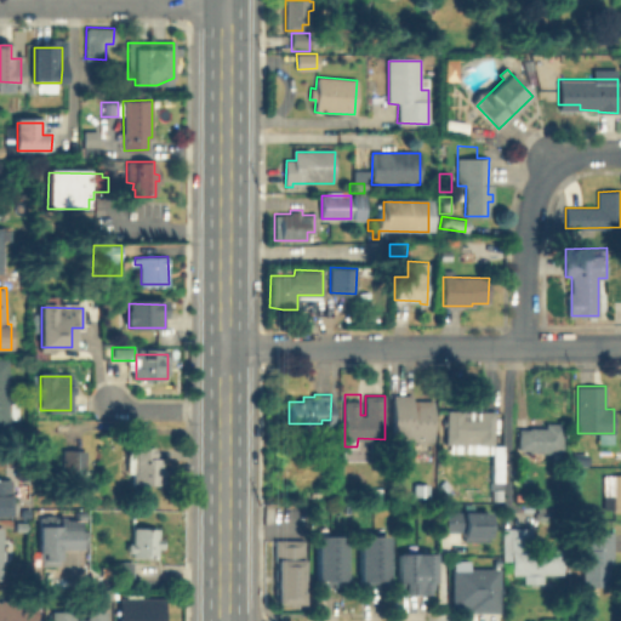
[(432,398),(432,439),(392,440),(392,396),(412,394),(412,399),(432,398)]
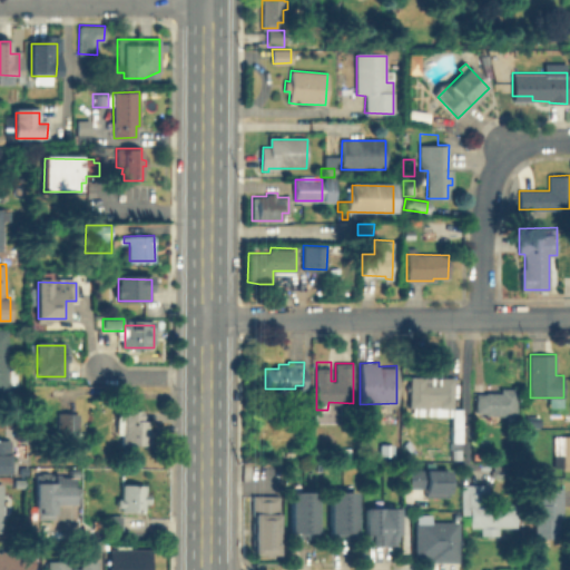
[(426,376),(426,384),(432,384),(432,377),(453,377),(452,408),(431,408),(431,413),(423,413),(423,406),(410,406),(411,375),(426,376)]
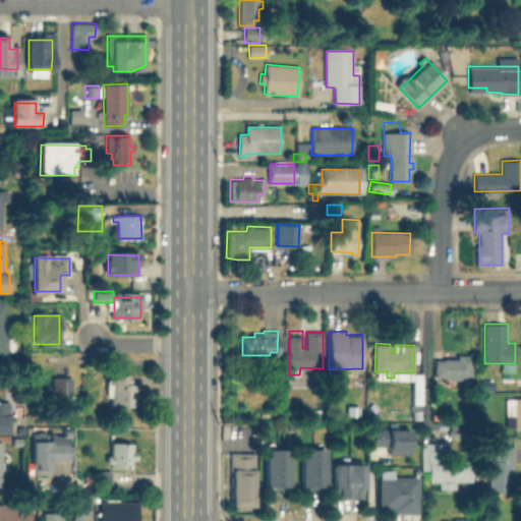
[(472,355),(470,380),(443,378),(435,375),(436,359),(444,359),(444,357),(458,358),(458,354),(472,355)]
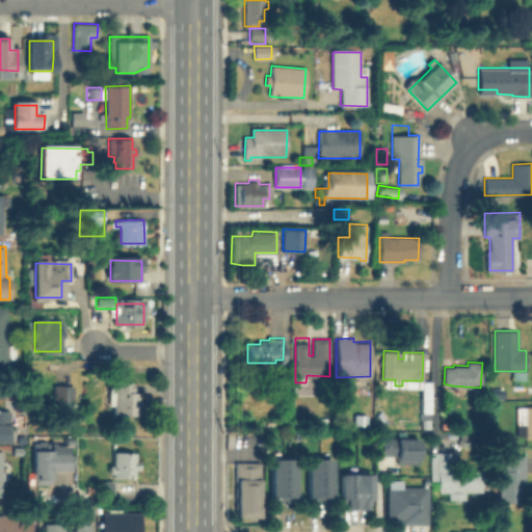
[(74,384),(73,407),(54,407),(55,383),(74,384)]
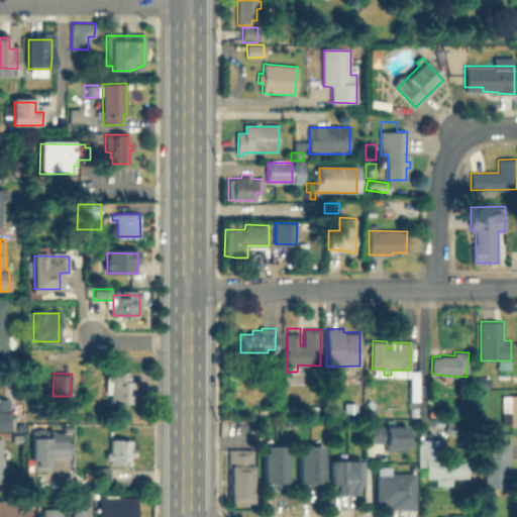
[(137,395),(137,403),(108,403),(108,378),(131,378),(130,386),(137,386),(137,395)]
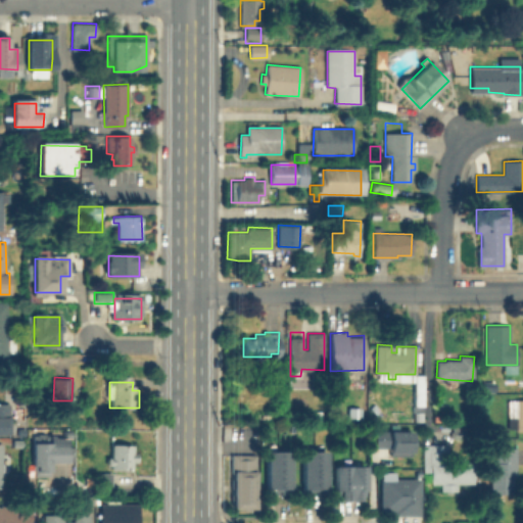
[(522,430),(516,430),(516,428),(508,428),(508,416),(516,416),(515,399),(522,398),(522,430)]
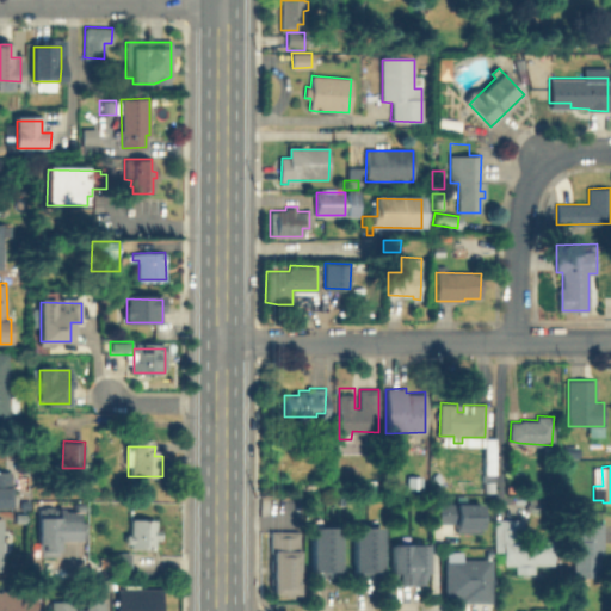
[(0,471),(10,471),(10,506),(0,506),(0,471)]
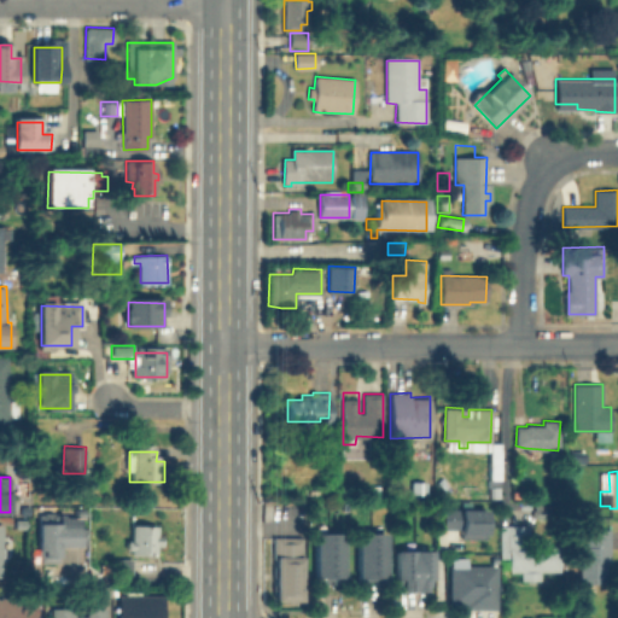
[(382,494),(372,494),(373,485),(382,484),(382,494)]
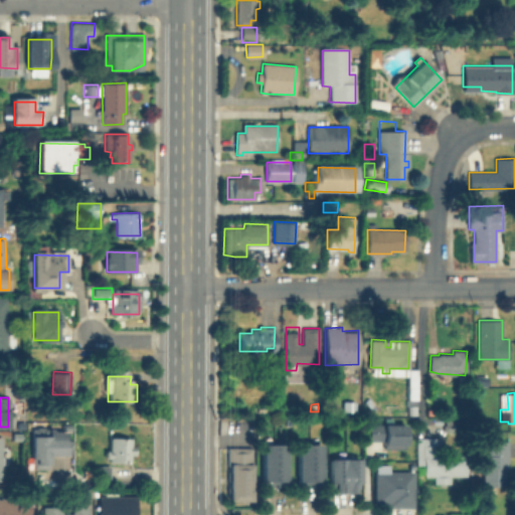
[(415,405),(415,417),(406,417),(406,405),(415,405)]
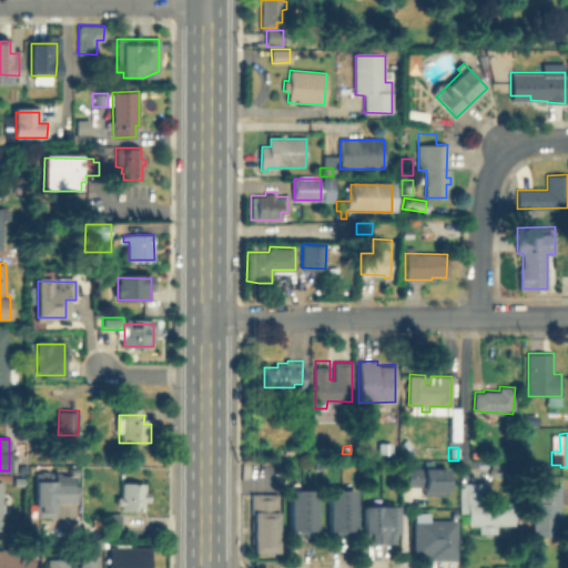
[(444,470),(444,496),(424,496),(424,488),(408,488),(408,470),(444,470)]
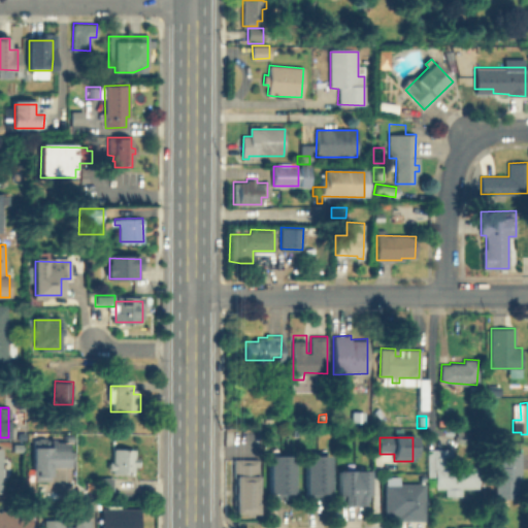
[(69,446),(69,468),(53,468),(53,482),(28,481),(28,447),(33,447),(33,439),(57,439),(57,446),(69,446)]
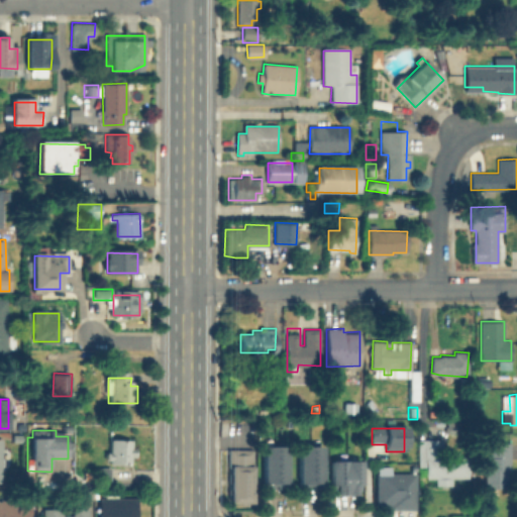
[(466,460),(466,481),(422,481),(423,440),(446,440),(446,460),(466,460)]
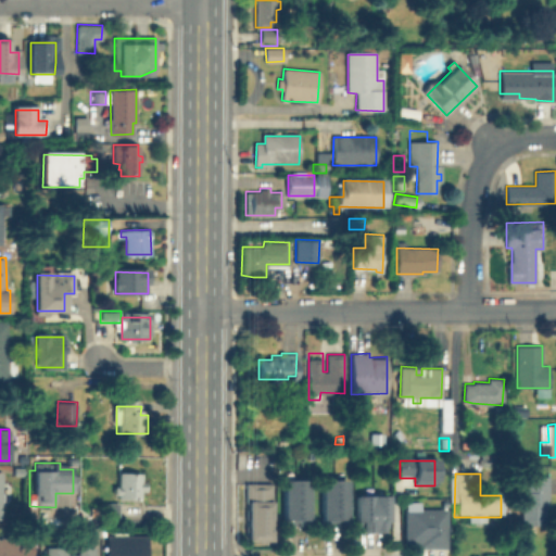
[(140,497),(118,498),(119,476),(140,476),(140,497)]
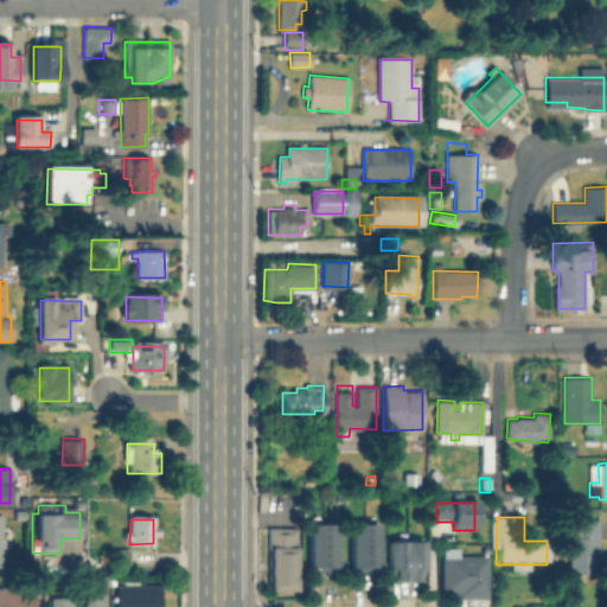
[(378,528),(378,566),(352,566),(353,528),(378,528)]
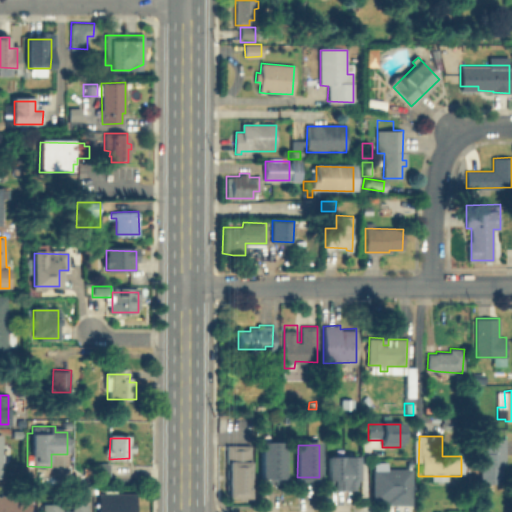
[(283,446),(283,483),(263,483),(263,446),(283,446)]
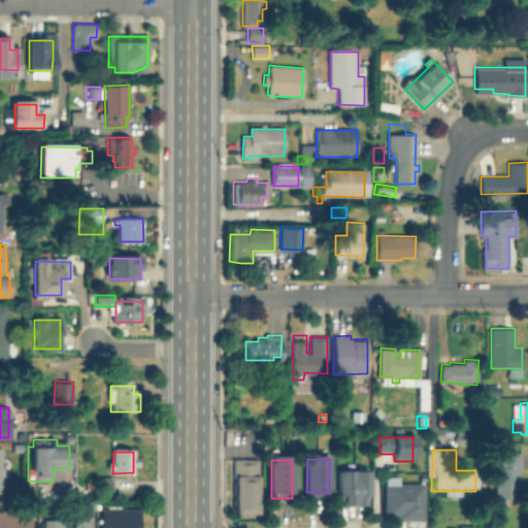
[(258,461),(258,509),(235,509),(236,461),(258,461)]
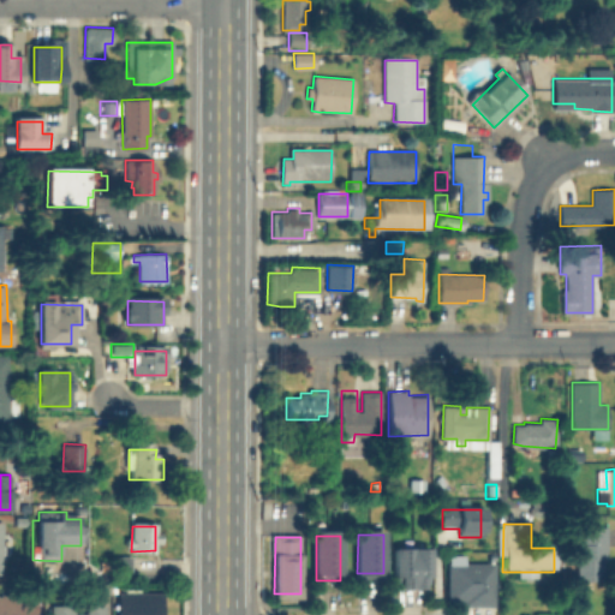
[(428,553),(428,586),(395,586),(396,553),(428,553)]
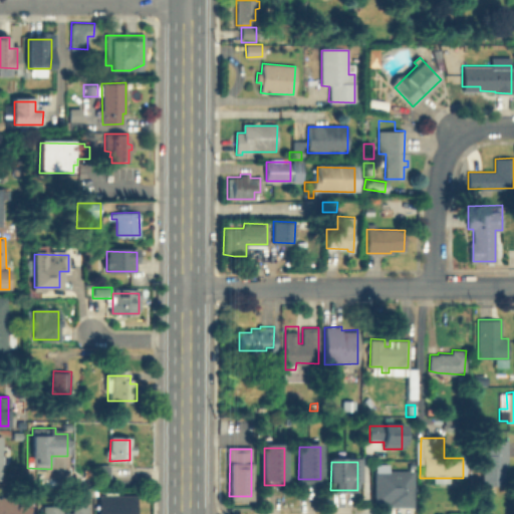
[(109,465),(109,477),(92,477),(92,465),(109,465)]
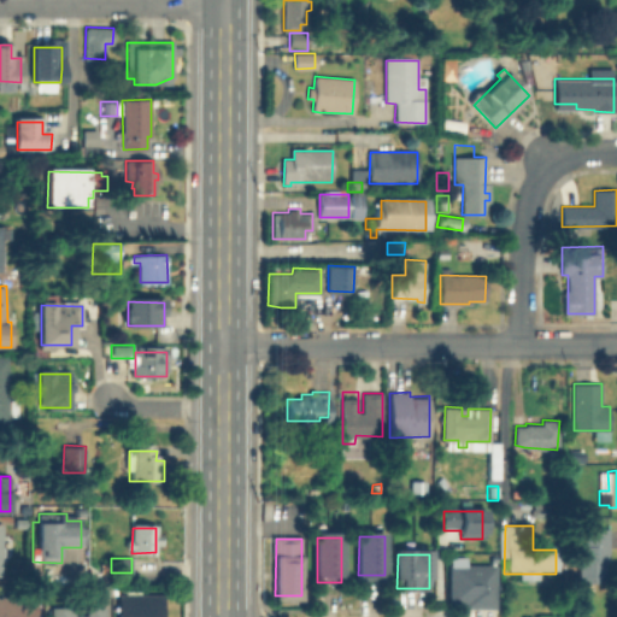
[(497,565),(497,609),(469,609),(469,604),(451,604),(451,560),(466,560),(466,565),(497,565)]
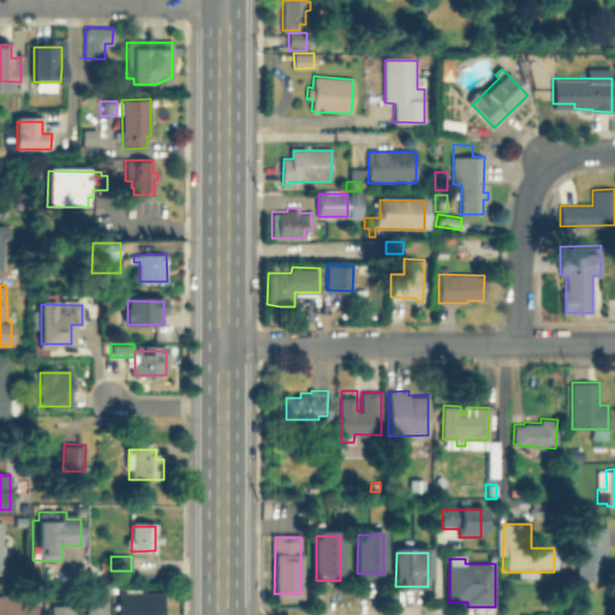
[(163,591),(163,614),(118,614),(118,591),(163,591)]
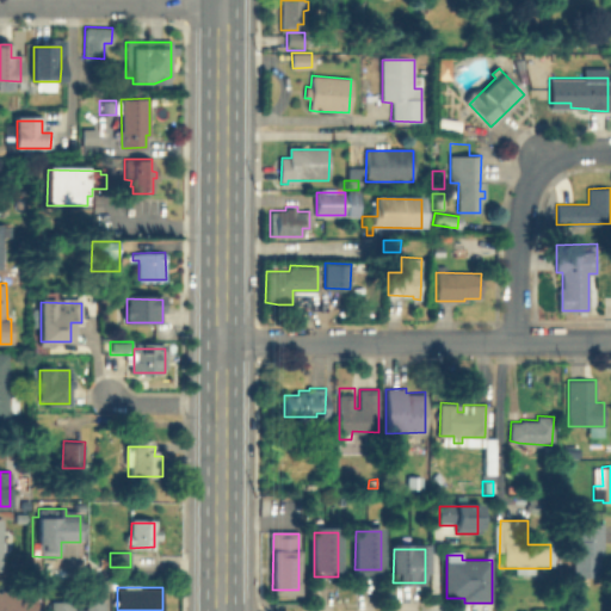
[(0,610),(0,596),(38,610),(37,610),(0,610)]
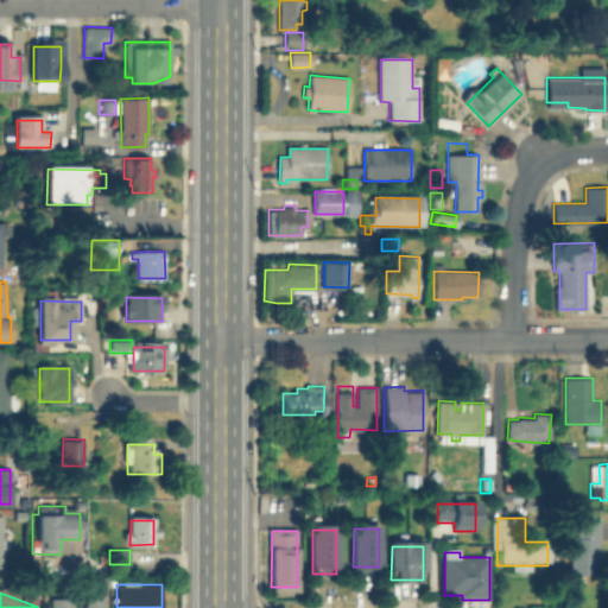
[(101,607),(101,599),(82,597),(82,606),(71,606),(71,599),(48,599),(46,607),(101,607)]
